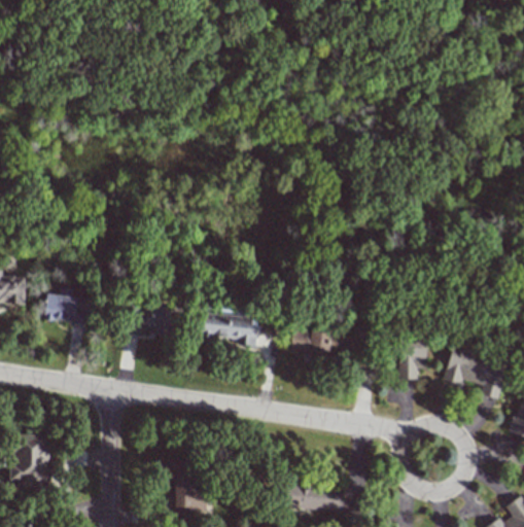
[(0,302),(25,304),(26,277),(2,276),(2,270),(0,270),(0,302)]
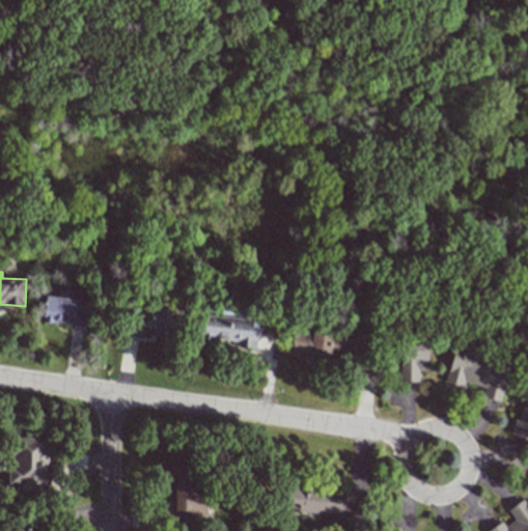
[(47,296),(46,323),(90,325),(91,301),(74,300),(74,290),(61,290),(61,297),(47,296)]
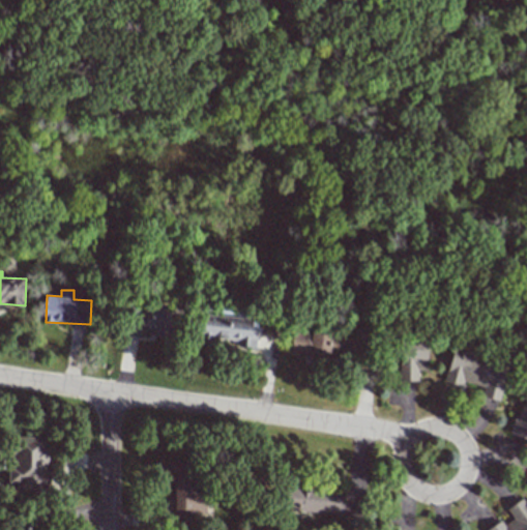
[(173,308),(144,304),(141,326),(151,328),(150,336),(168,339),(173,308)]
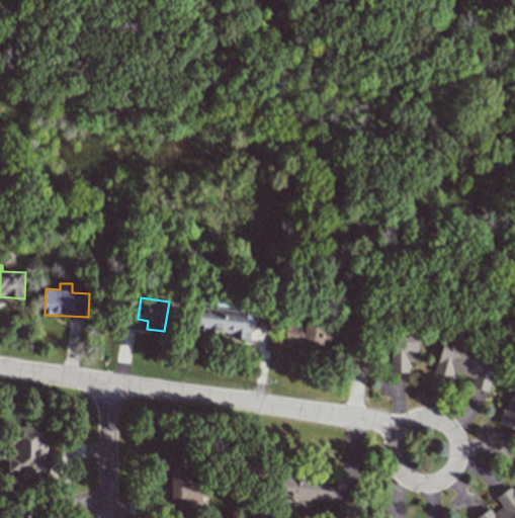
[(253,341),(254,311),(198,308),(197,333),(236,335),(236,340),(253,341)]
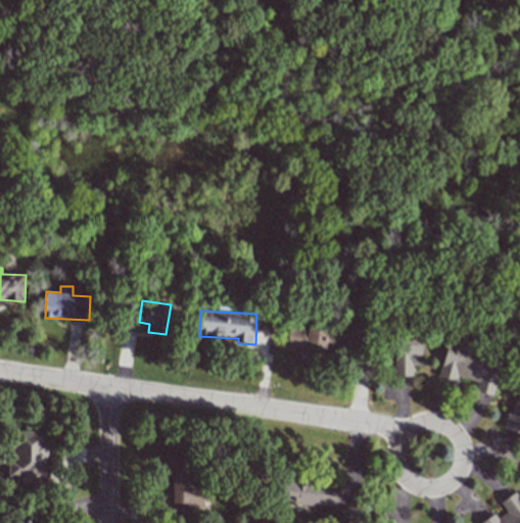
[(289,349),(303,350),(303,354),(343,359),(345,332),(290,327),(289,349)]
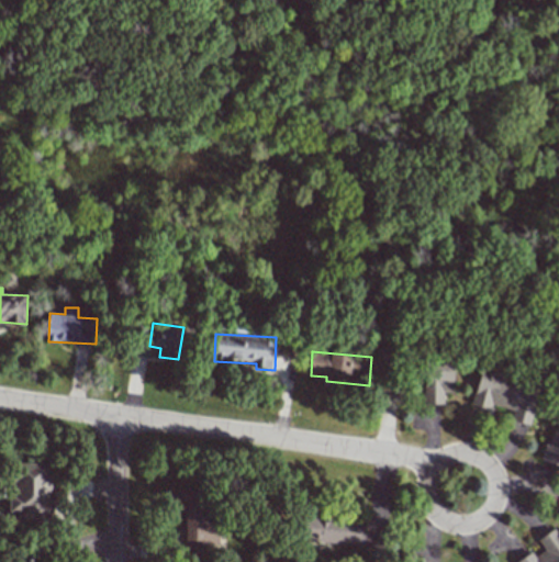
[(425,404),(446,405),(446,393),(455,393),(456,363),(426,362),(425,404)]
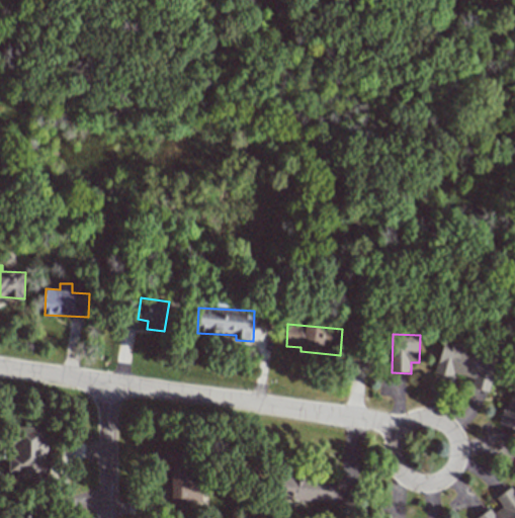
[(437,373),(453,377),(454,373),(475,377),(473,387),(491,392),(499,358),(470,352),(473,341),(446,335),(437,373)]
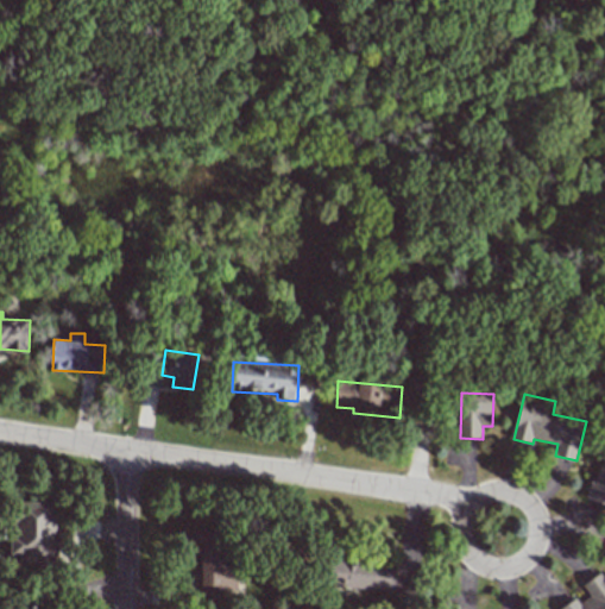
[(591,501),(604,503),(604,453),(603,453),(591,501)]
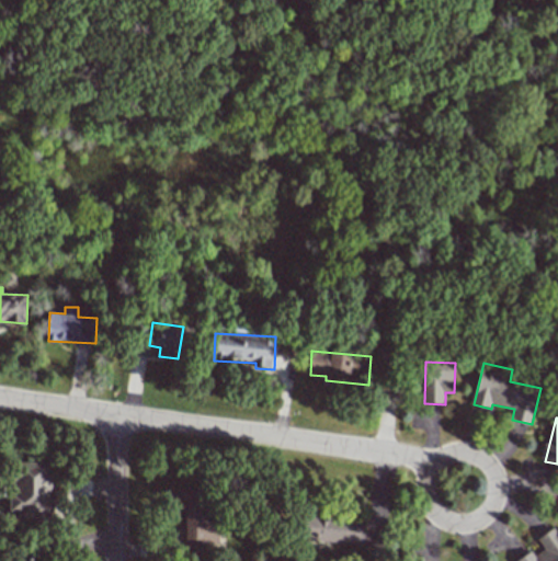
[(52,464),(13,464),(13,511),(20,511),(20,518),(55,518),(55,499),(52,499),(52,464)]
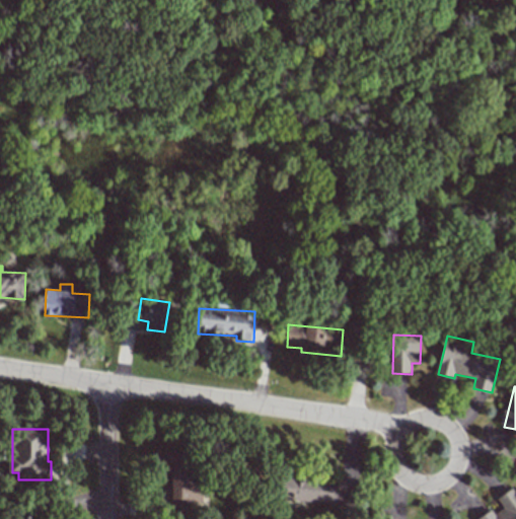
[(344,504),(345,480),(283,476),(282,501),(344,504)]
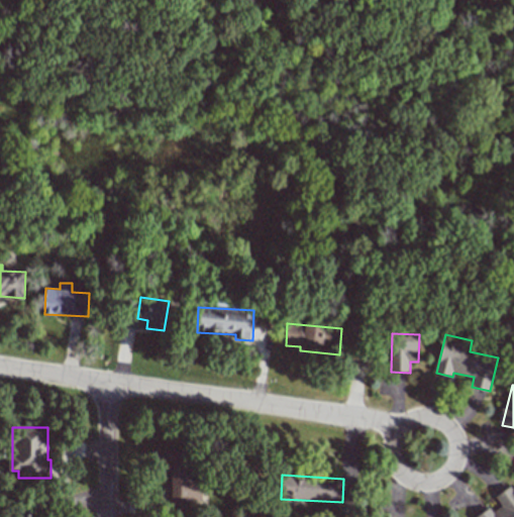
[(477,516),(513,516),(513,486),(496,496),(503,507),(493,512),(491,508),(477,516)]
